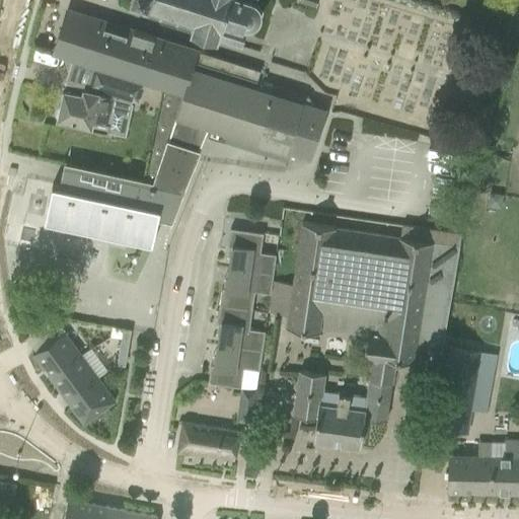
[(136,0),(135,5),(137,10),(142,11),(141,14),(143,15),(156,19),(156,20),(158,20),(157,22),(172,27),(172,25),(175,26),(175,25),(240,46),(245,28),(243,27),(244,26),(249,26),(255,24),(260,20),(261,15),(261,9),(257,5),(252,2),(252,1),(254,1),(254,0),(136,0)]
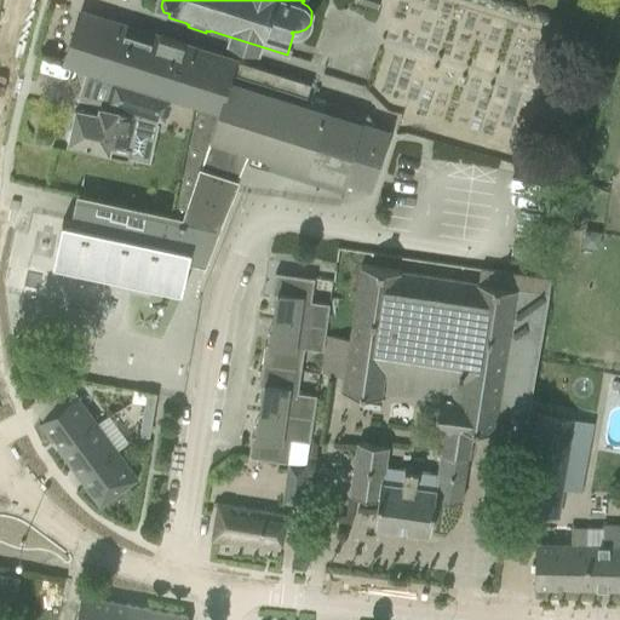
[(371,189),(390,131),(373,126),(367,115),(306,96),(310,84),(121,24),(118,23),(113,33),(84,16),(69,40),(62,63),(196,105),(172,218),(81,197),(74,222),(62,218),(52,263),(182,291),(189,253),(205,257),(250,150),(309,170),(371,189)]
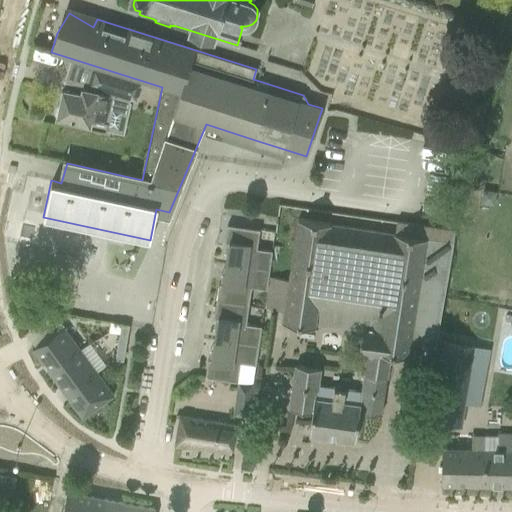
[(135,99),(140,82),(93,68),(88,84),(93,86),(92,91),(82,89),(81,94),(62,90),(59,103),(56,105),(55,110),(57,113),(56,117),(88,124),(87,128),(105,132),(112,99),(129,102),(130,97),(135,99)]
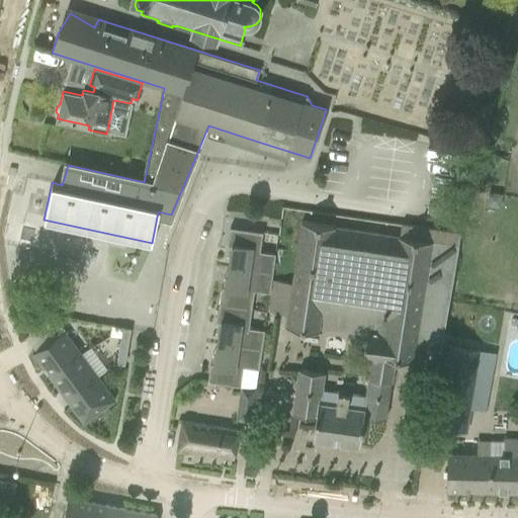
[(285,161),(288,152),(272,148),(270,156),(285,161)]
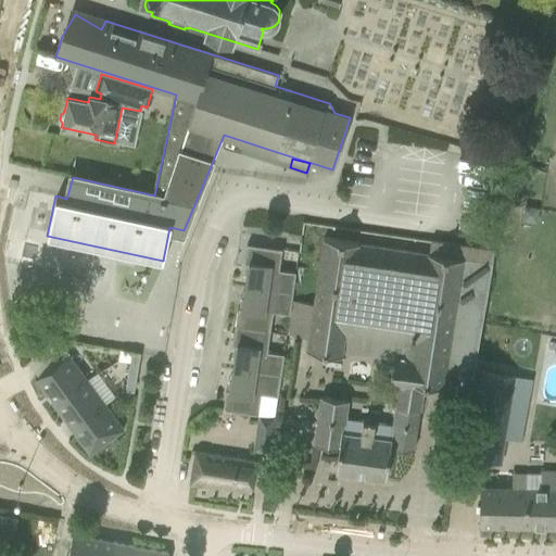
[(317,260),(304,350),(340,355),(341,350),(365,353),(392,357),(388,383),(397,386),(421,388),(422,388),(422,383),(442,387),(457,279),(460,257),(427,252),(320,238),(317,260)]
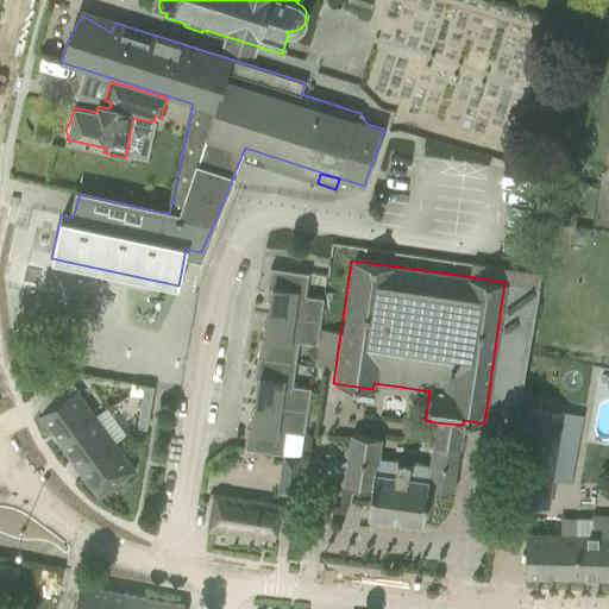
[(470,263),(468,276),(504,282),(539,287),(540,274),(533,272),(521,270),(512,269),(470,263)]
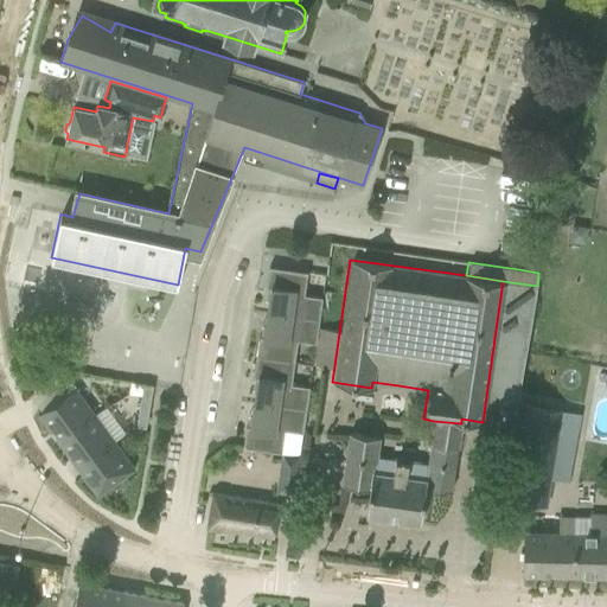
[(270,288),(267,312),(318,320),(321,298),(304,294),(307,272),(268,266),(266,288),(270,288)]
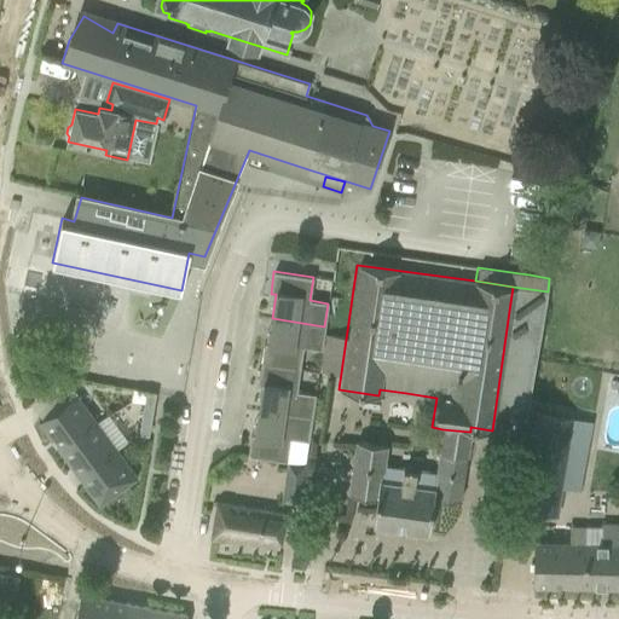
[(97,302),(126,308),(131,283),(103,278),(97,302)]
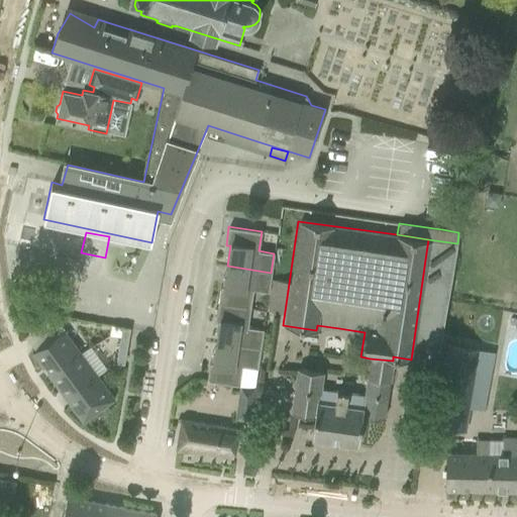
[(220,286),(217,304),(250,308),(252,290),(268,292),(271,273),(227,266),(224,287),(220,286)]
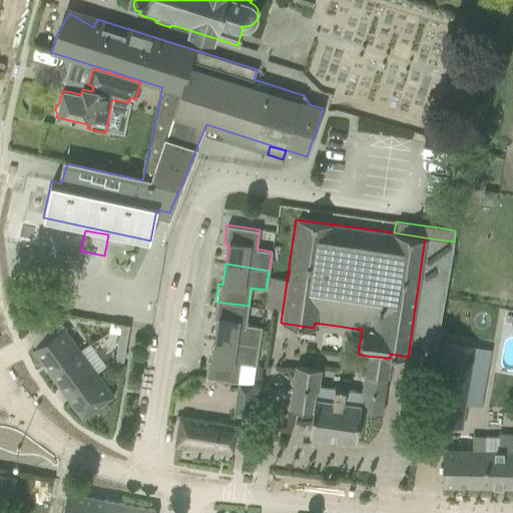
[(217,320),(214,340),(258,347),(261,327),(245,325),(248,306),(215,302),(213,319),(217,320)]
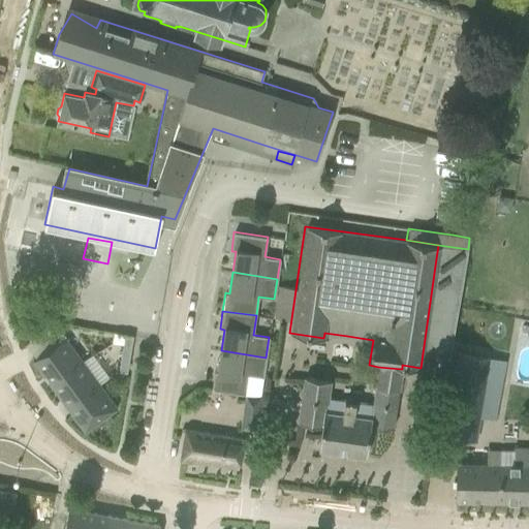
[(130,348),(132,336),(125,335),(123,347),(130,348)]
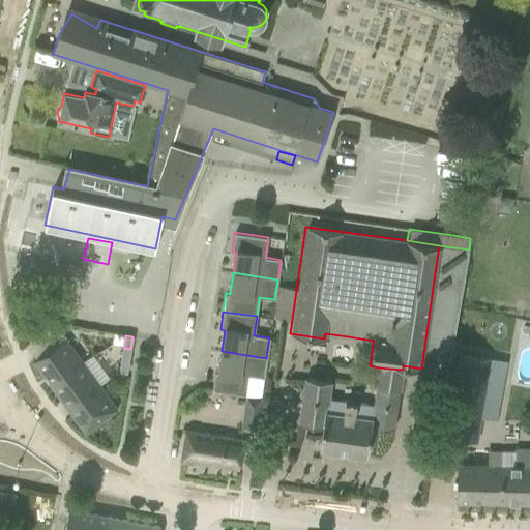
[(50,385),(82,361),(64,337),(32,361),(43,377),(43,378),(47,382),(48,382),(50,385)]
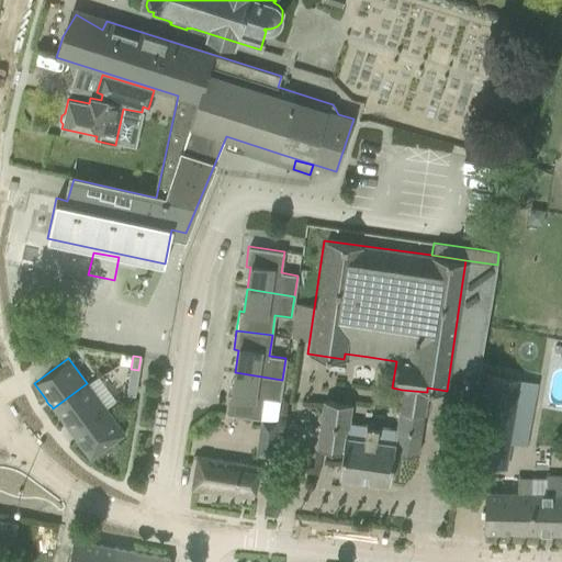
[(136,383),(138,370),(131,369),(128,381),(136,383)]
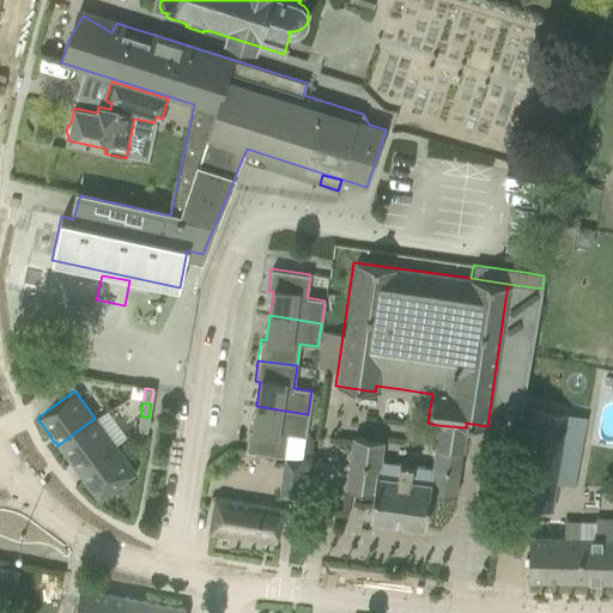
[(308,414),(256,406),(253,430),(248,430),(244,451),(283,457),(283,456),(286,435),(304,437),(308,414)]
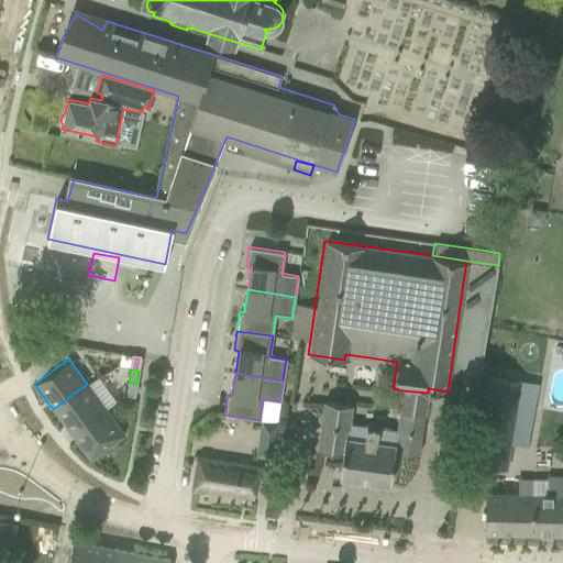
[(483,375),(467,464),(486,467),(501,471),(505,454),(508,454),(510,440),(521,382),(483,375)]
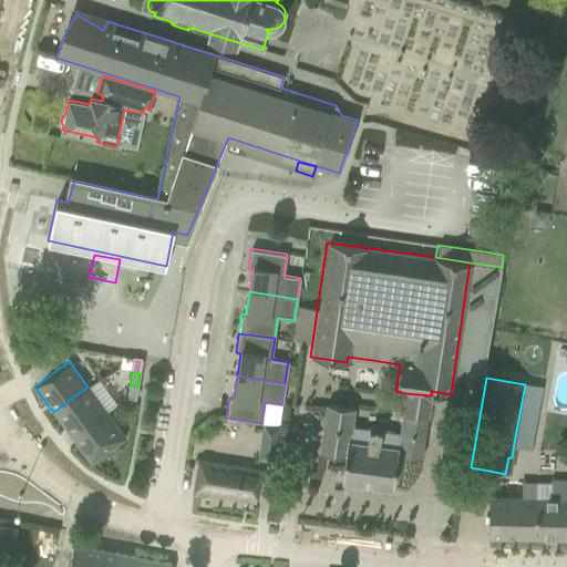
[(135,400),(137,387),(130,384),(127,398),(135,400)]
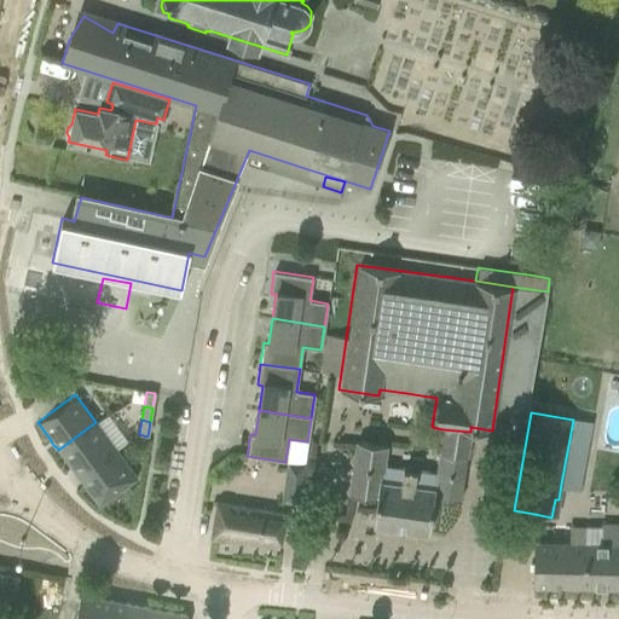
[(116,450),(96,422),(58,450),(79,478),(116,450)]
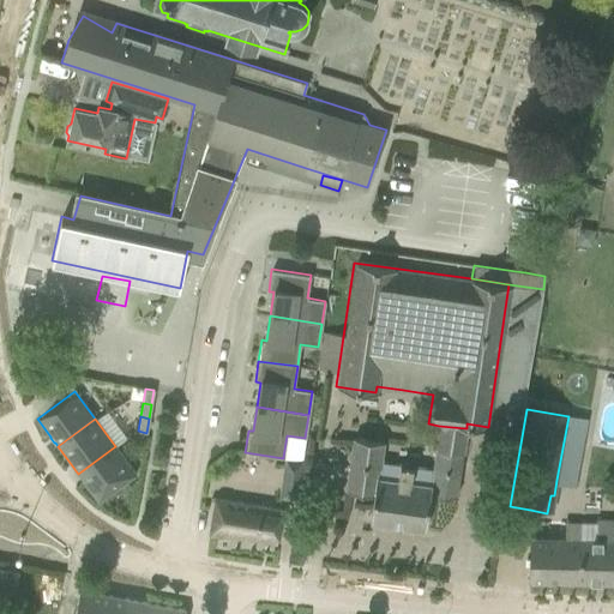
[(354,438),(347,491),(373,494),(369,521),(393,524),(399,480),(398,480),(399,465),(380,463),(383,441),(354,438)]
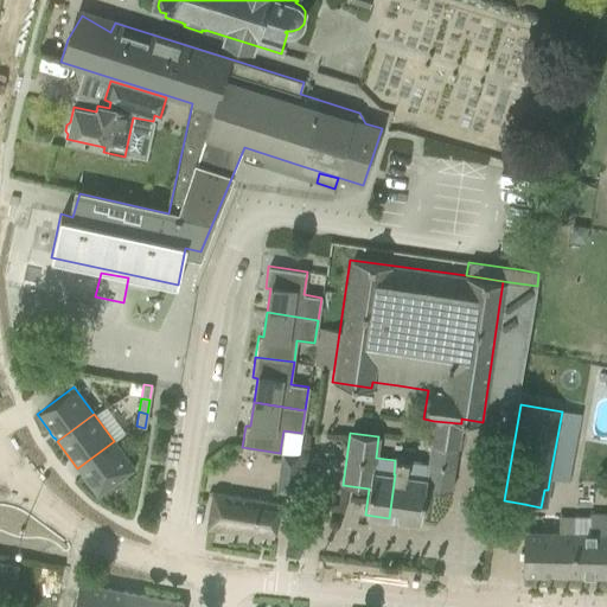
[(134,468),(114,441),(77,468),(97,496),(134,468)]
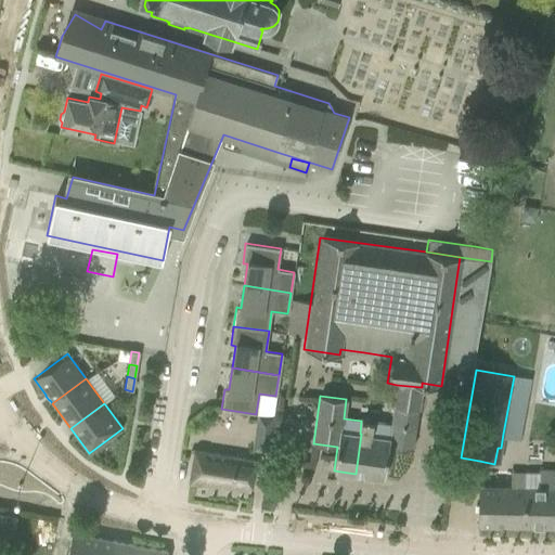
[(361,434),(356,474),(385,477),(389,447),(412,450),(417,413),(417,410),(394,407),(394,410),(389,438),(371,435),(373,422),(361,421),(360,434),(361,434)]
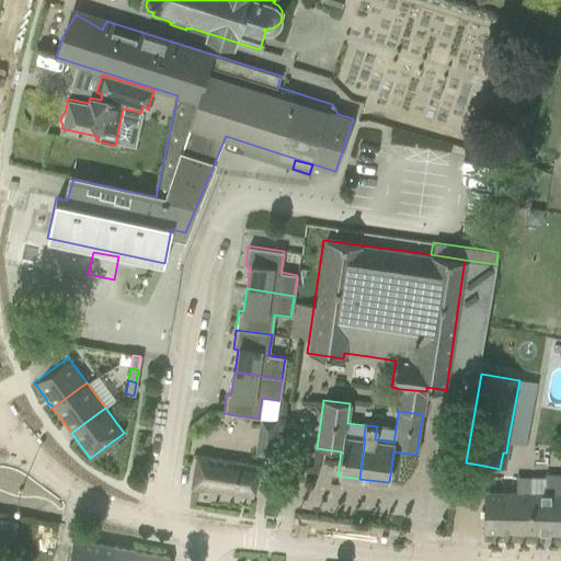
[(259,419),(258,432),(274,434),(276,420),(262,418),(259,418),(259,419)]
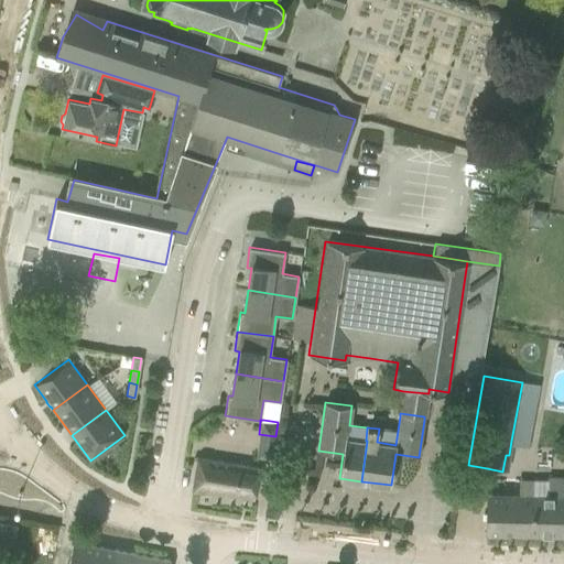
[(193,489),(253,499),(259,467),(198,458),(193,489)]
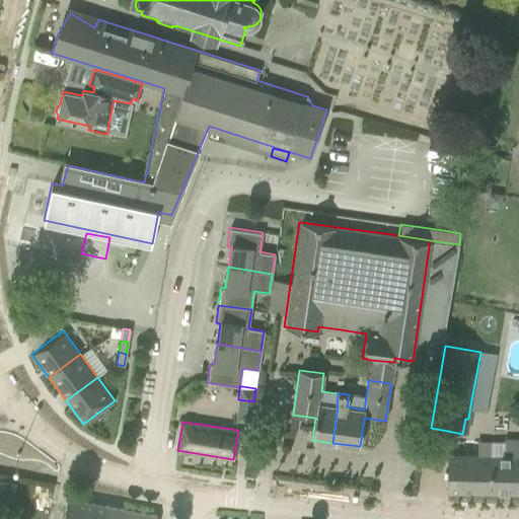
[(447,491),(518,492),(518,440),(504,440),(504,442),(476,442),(475,455),(448,455),(447,491)]
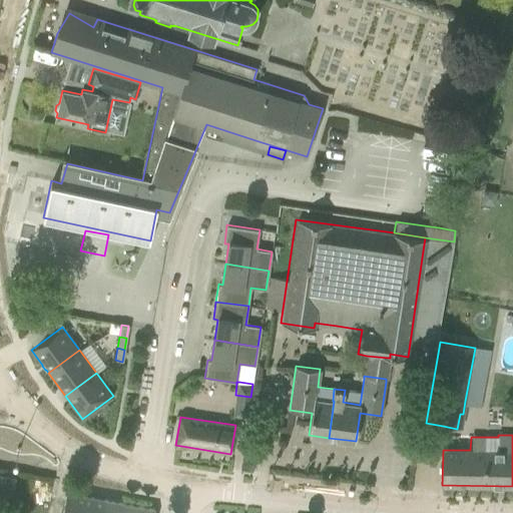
[(100,512),(103,500),(66,493),(62,512),(100,512)]
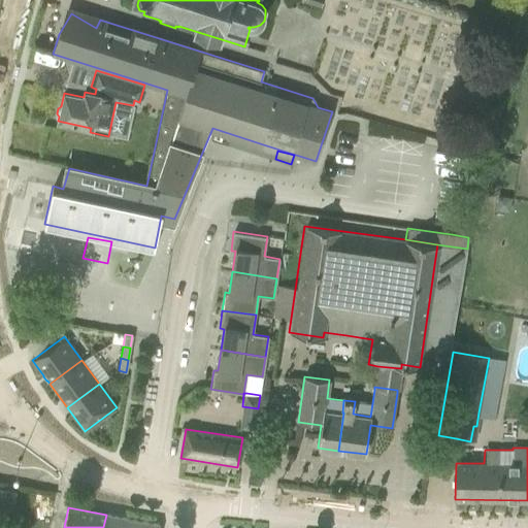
[(157,527),(159,524),(106,515),(103,527),(157,527)]
